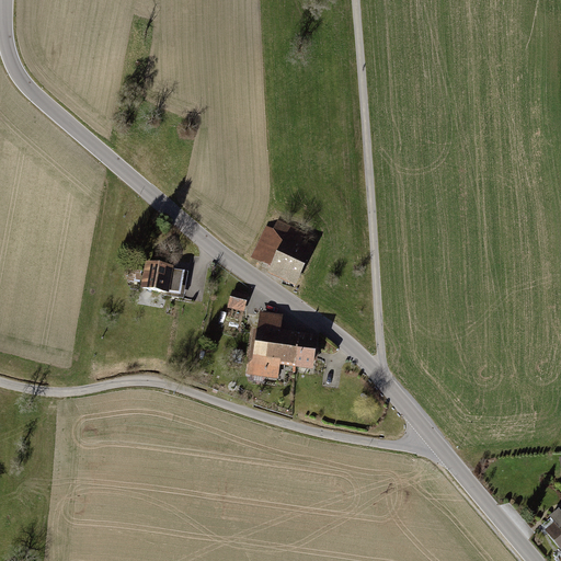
[(260,260),(298,278),(312,249),(300,243),(305,235),(277,222),(260,260)]
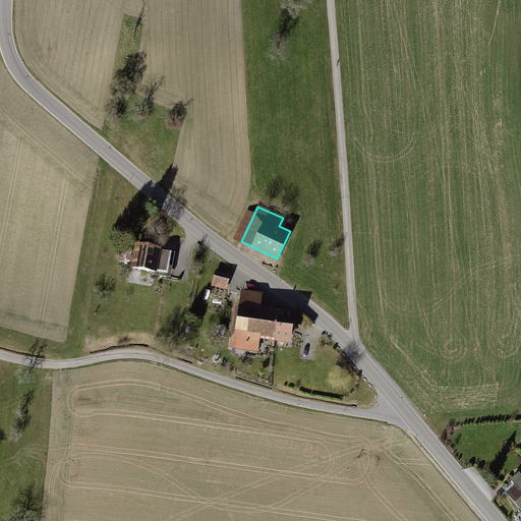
[(159,250),(136,246),(133,268),(156,272),(156,271),(166,273),(170,252),(159,250)]
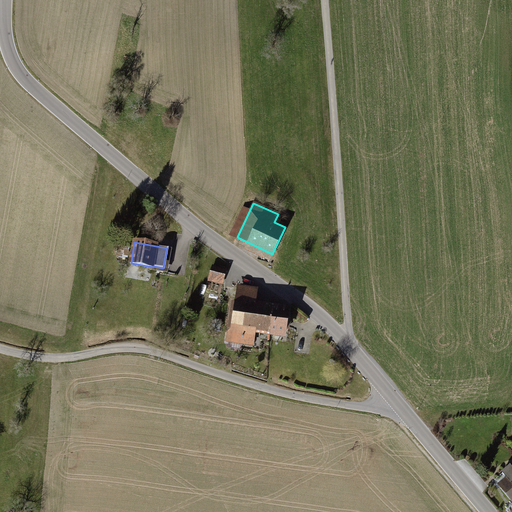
[(128,246),(121,245),(119,257),(126,258),(128,246)]
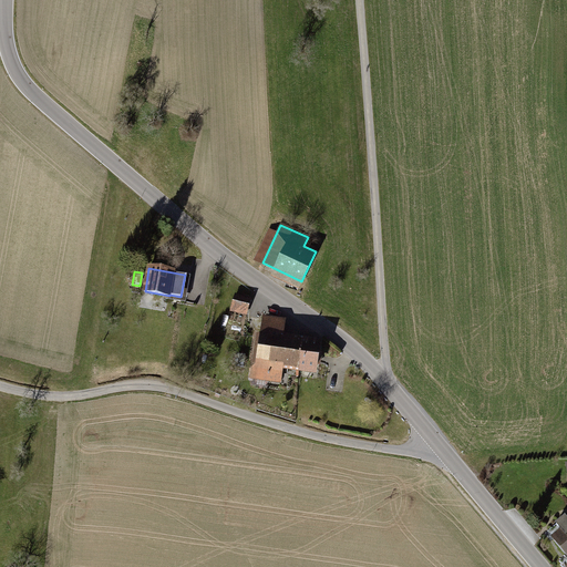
[(236,295),(233,308),(247,312),(250,299),(236,295)]
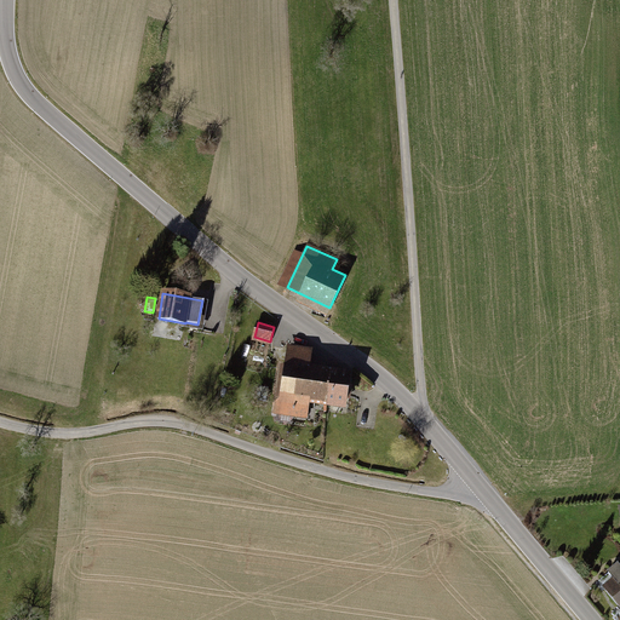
[(288,369),(287,369),(281,412),(308,415),(309,400),(327,402),(332,375),(328,374),(328,369),(319,368),(306,367),(309,351),(292,349),(288,369)]
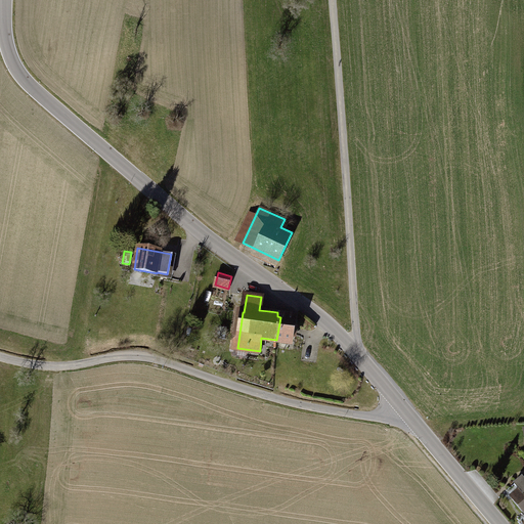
[(295,319),(280,317),(276,340),(291,342),(295,319)]
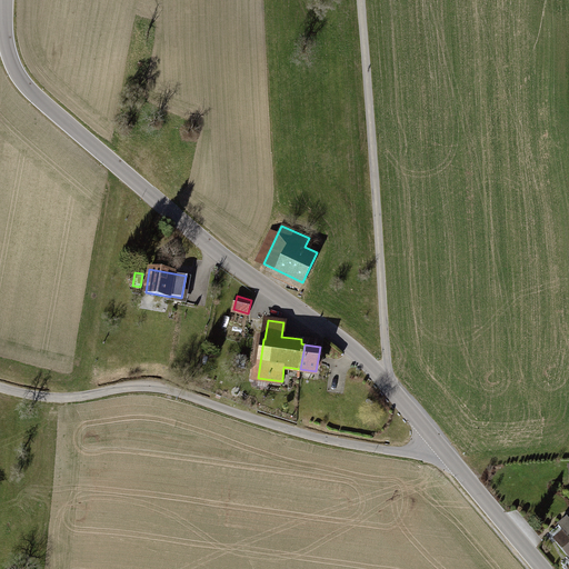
[(568,520),(567,519),(559,526),(565,533),(556,540),(568,556),(568,520)]
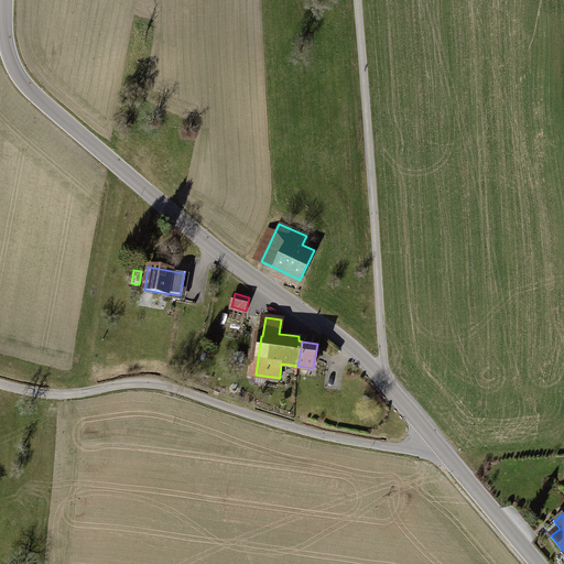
All buildings are outlined.
